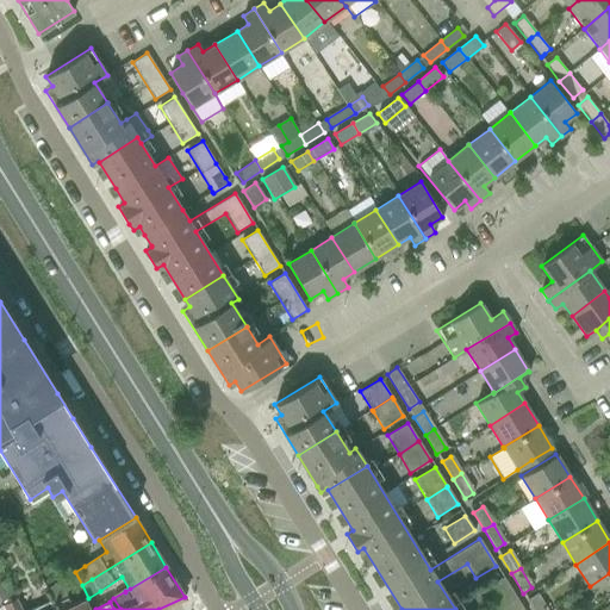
[(503,577),(483,589),(495,608),(515,596),(503,577)]
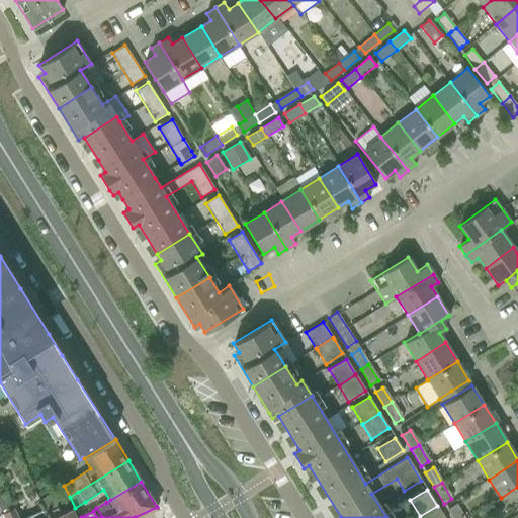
[(6,493),(0,496),(0,508),(10,503),(6,493)]
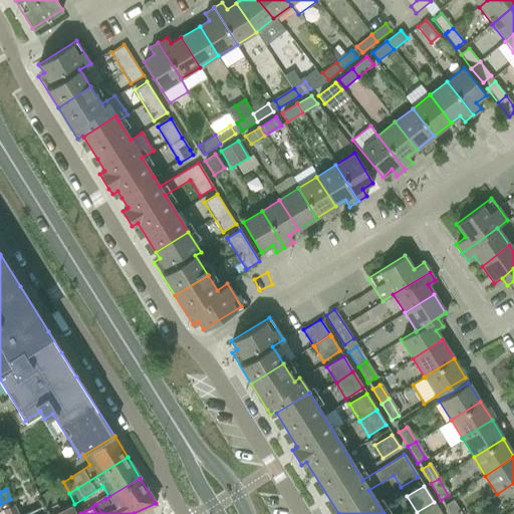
[(39,497),(44,506),(47,513),(75,513),(71,504),(60,510),(50,491),(39,497)]
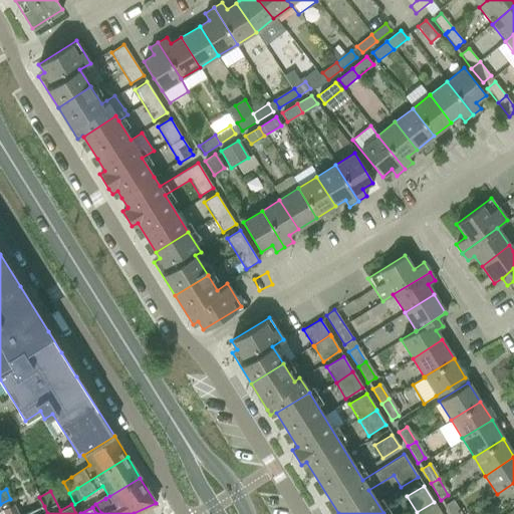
[(445,506),(450,513),(461,513),(453,501),(445,506)]
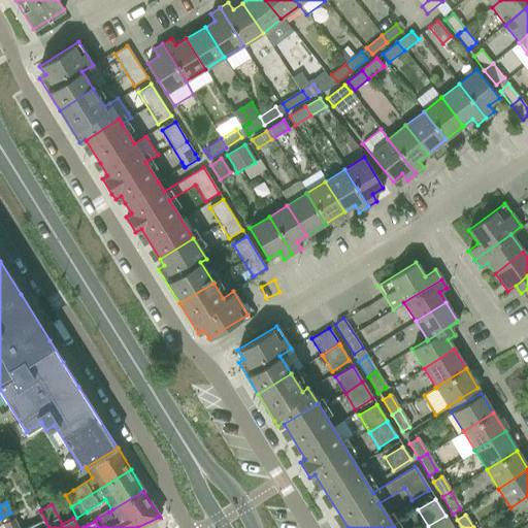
[(453,527),(446,516),(428,526),(429,527),(453,527)]
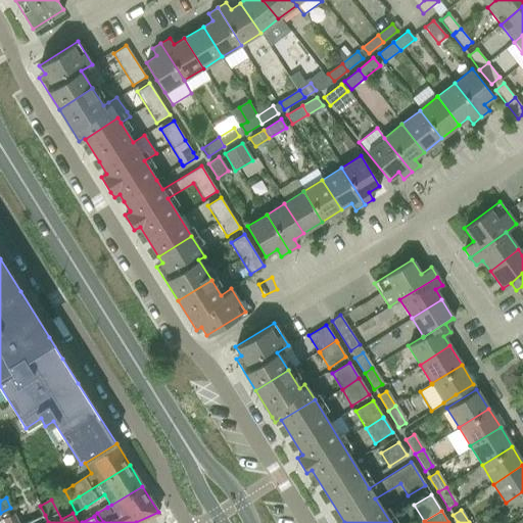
[(4,522),(18,522),(14,513),(2,519),(4,522)]
